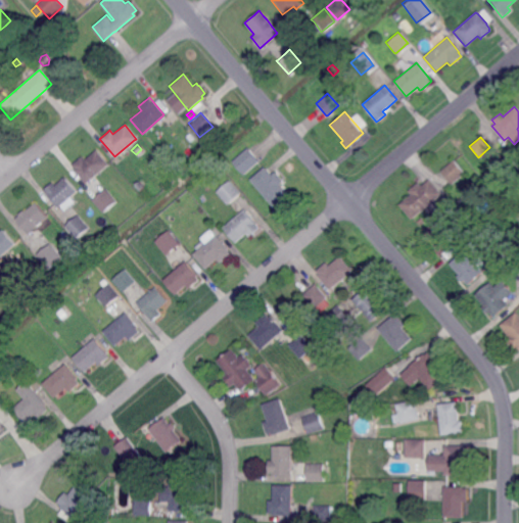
[(241,175),(231,161),(246,148),(247,148),(256,159),(257,161),(246,171),(241,175)]
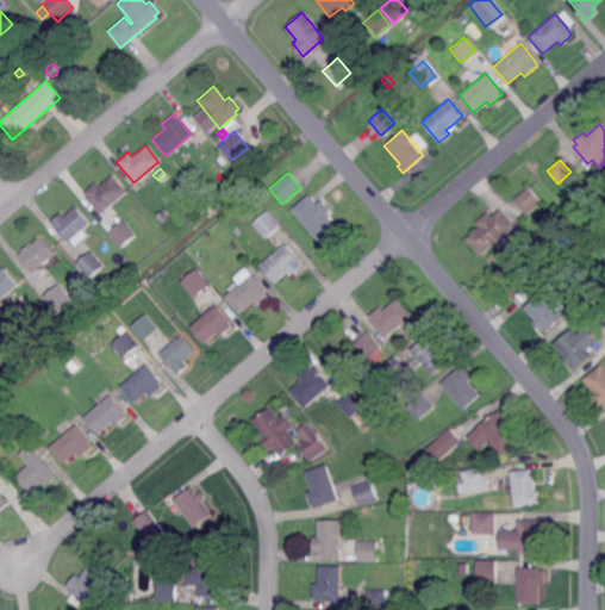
[(125,191),(125,192),(107,207),(99,213),(83,194),(82,193),(87,188),(94,182),(98,186),(111,175),(112,174),(125,191)]
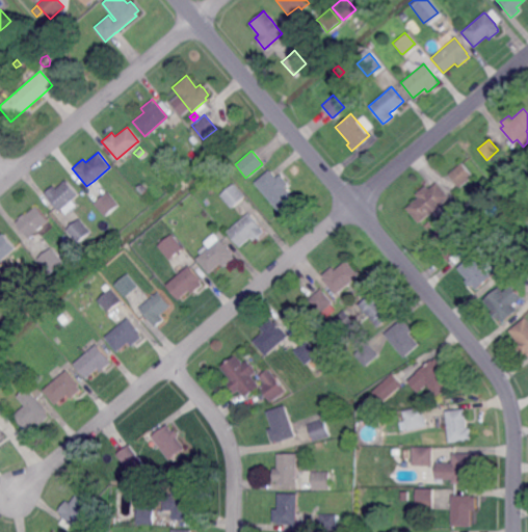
[(458,162),(468,173),(473,168),(464,157),(458,162)]
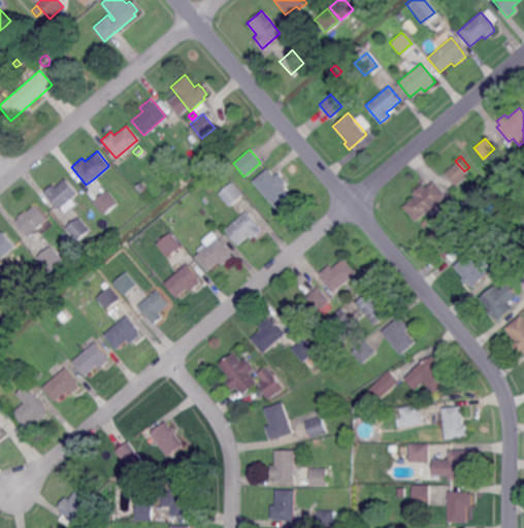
[(453,187),(441,173),(455,162),(466,175),(453,187)]
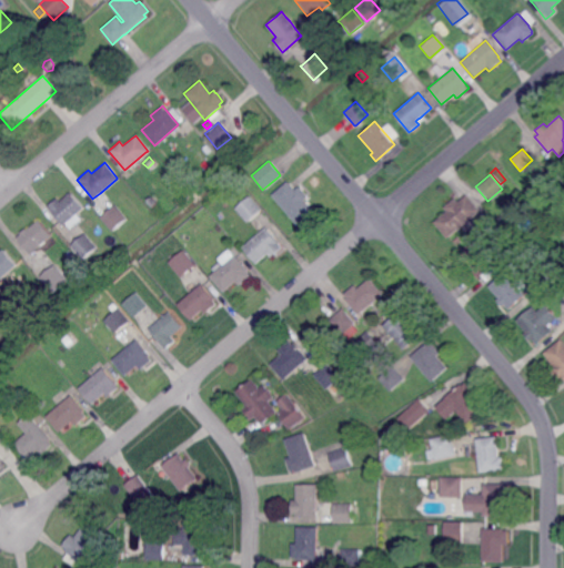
[(292,191),(295,188),(301,193),(302,195),(303,196),(304,199),(301,201),(312,214),(303,222),(296,227),(271,198),(269,195),(284,182),(285,183),(285,184),(290,189),(292,191)]
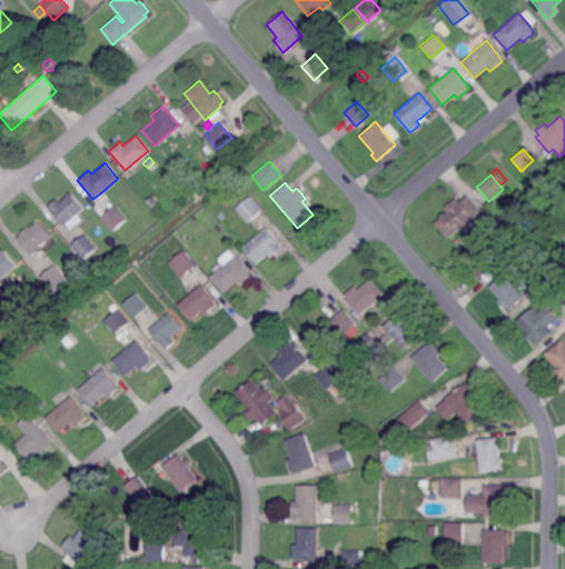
[(82,208),(80,210),(76,213),(81,219),(73,226),(72,227),(68,230),(51,211),(49,208),(47,206),(57,198),(59,201),(69,192),(82,208)]
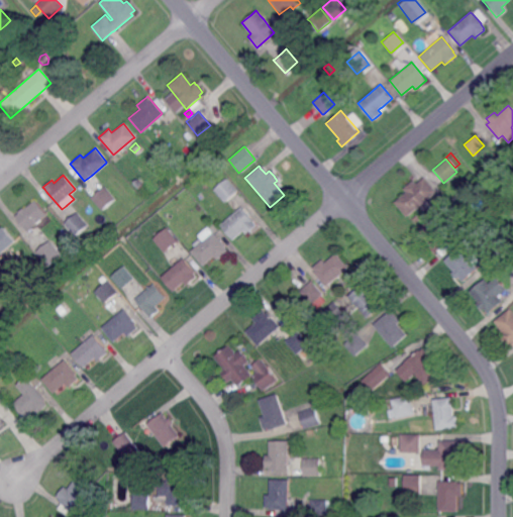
[(135,188),(130,181),(135,177),(140,184),(135,188)]
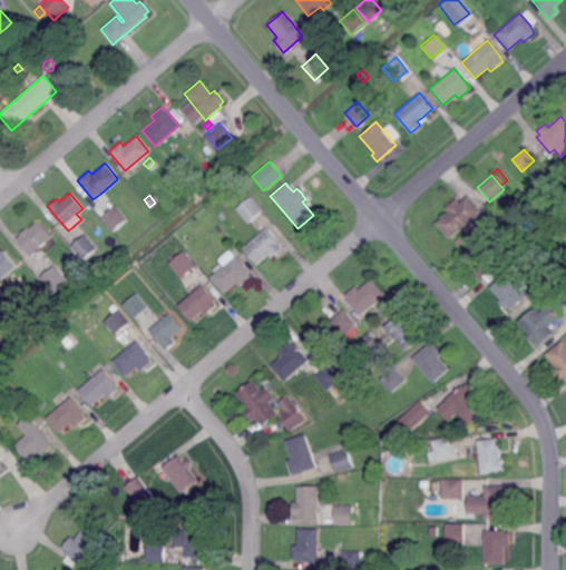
[(246,223),(234,209),(249,196),(261,209),(246,223)]
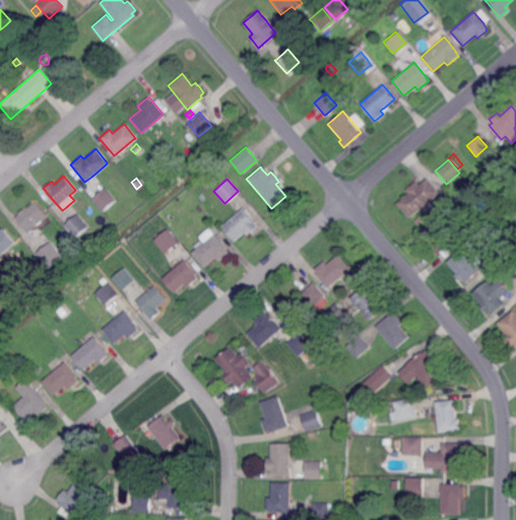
[(437,193),(408,217),(396,203),(408,193),(406,190),(414,183),(417,186),(426,179),(437,193)]
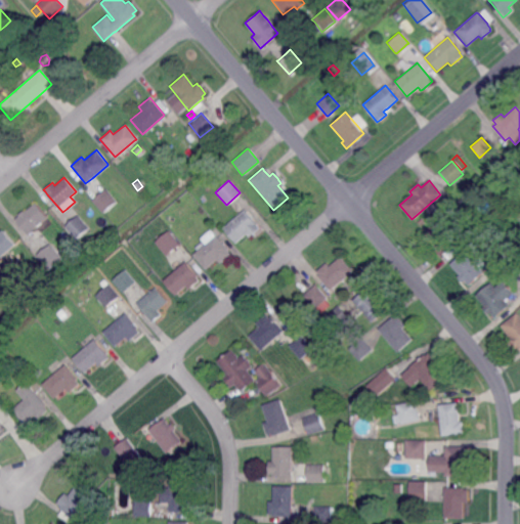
[(102,213),(100,211),(92,201),(91,200),(102,190),(104,188),(116,202),(105,210),(102,213)]
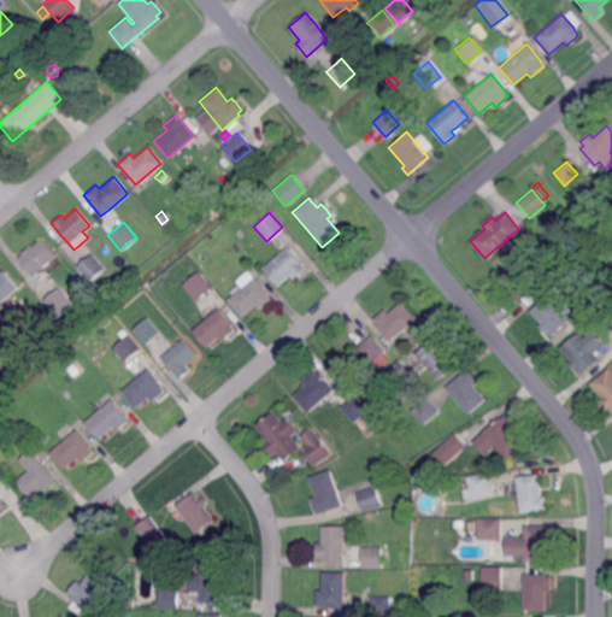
[(54,257),(41,268),(39,269),(30,275),(17,258),(18,257),(22,254),(21,252),(27,247),(28,250),(41,239),(54,257)]
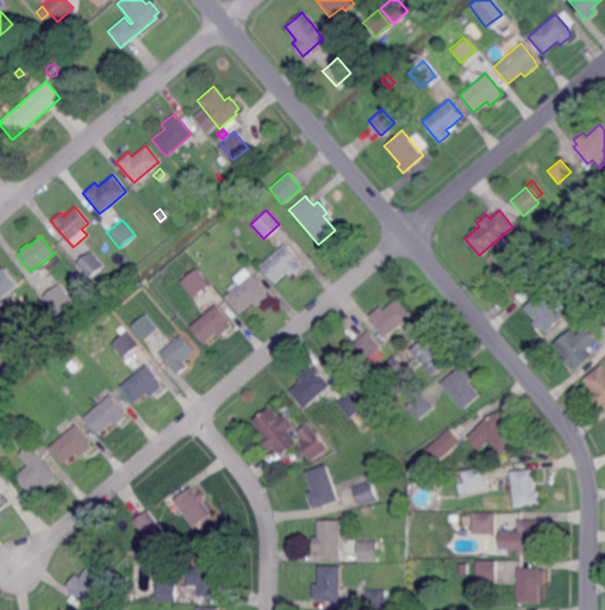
[(289,275),(286,271),(285,272),(282,274),(273,282),(266,273),(259,266),(274,253),(276,250),(280,248),(281,247),(284,244),(292,254),(301,266),(300,266),(289,275)]
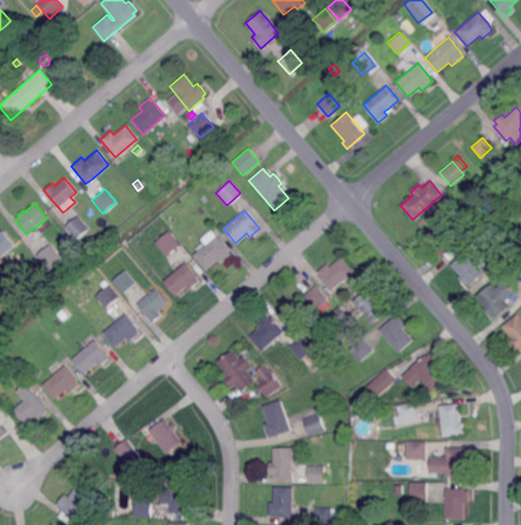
[(487,225),(483,218),(490,213),(495,218),(487,225)]
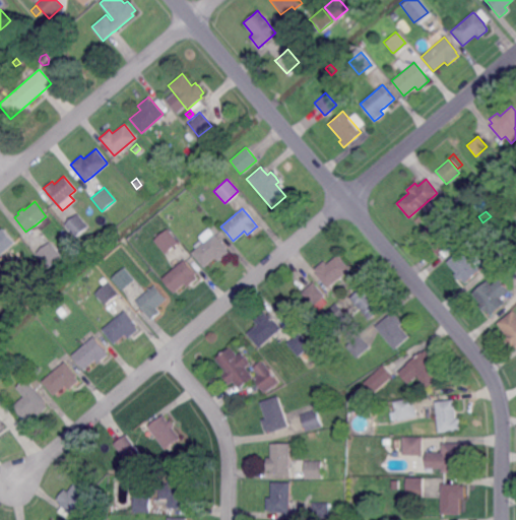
[(74,237),(64,225),(64,224),(74,215),(76,213),(87,226),(80,232),(74,237)]
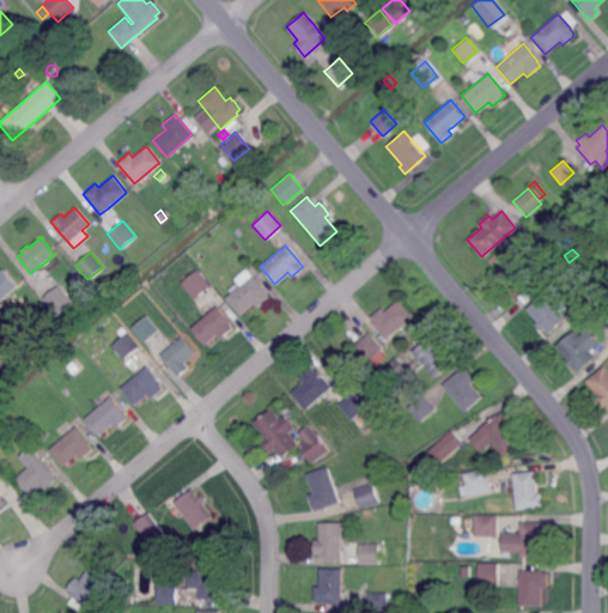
[(524,260),(520,265),(527,273),(536,265),(543,273),(533,281),(540,290),(523,304),(518,297),(515,301),(508,293),(510,291),(494,273),(514,258),(515,259),(518,254),(524,260)]
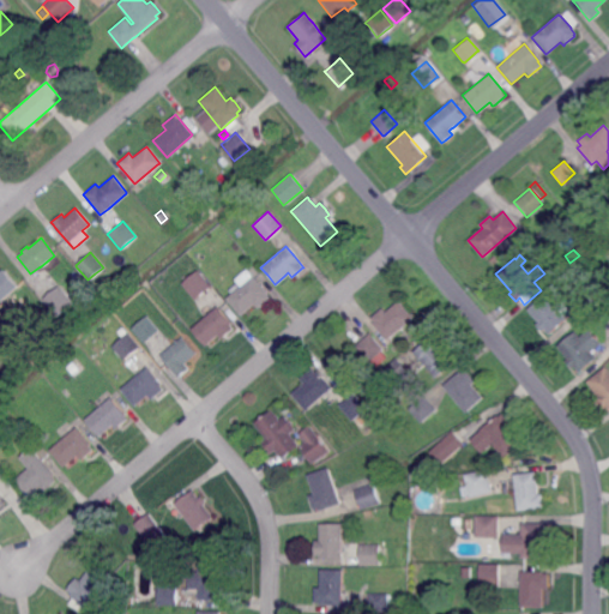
[(488,265),(486,262),(492,256),(495,260),(488,265)]
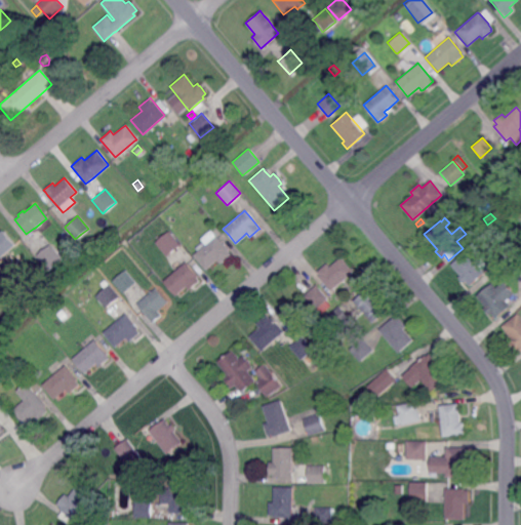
[(0,233),(2,231),(13,245),(0,256),(0,233)]
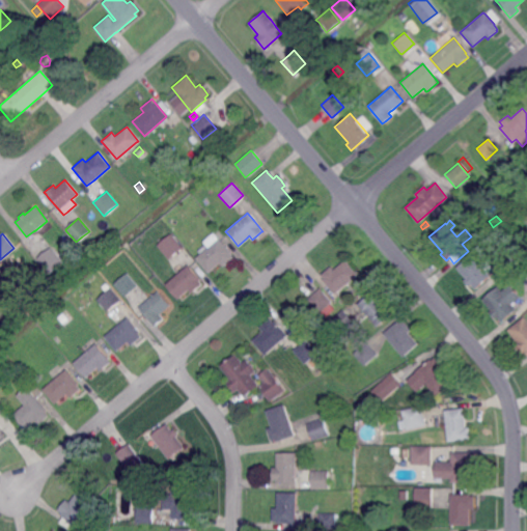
[(167,259),(167,258),(164,254),(156,245),(169,233),(181,248),(179,249),(167,259)]
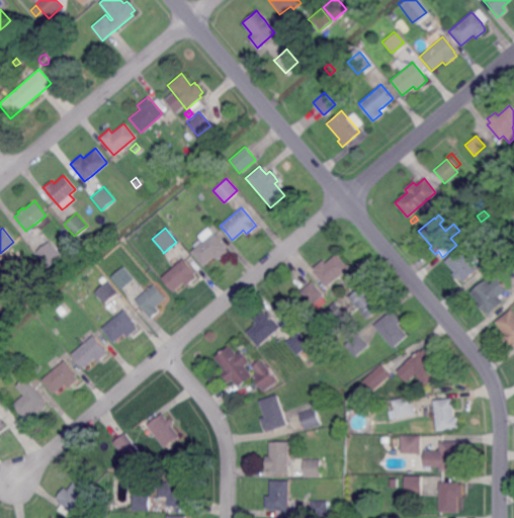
[(222,256),(219,258),(217,260),(213,256),(202,266),(190,251),(201,242),(208,236),(211,233),(212,233),(213,234),(216,236),(222,244),(228,251),(227,252),(222,256)]
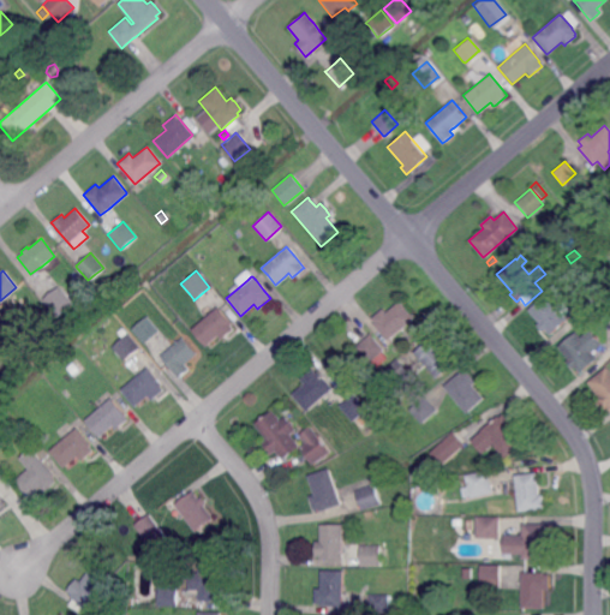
[(59,321),(55,316),(45,303),(43,300),(42,299),(54,290),(58,287),(65,296),(69,299),(71,304),(64,310),(67,315),(59,321)]
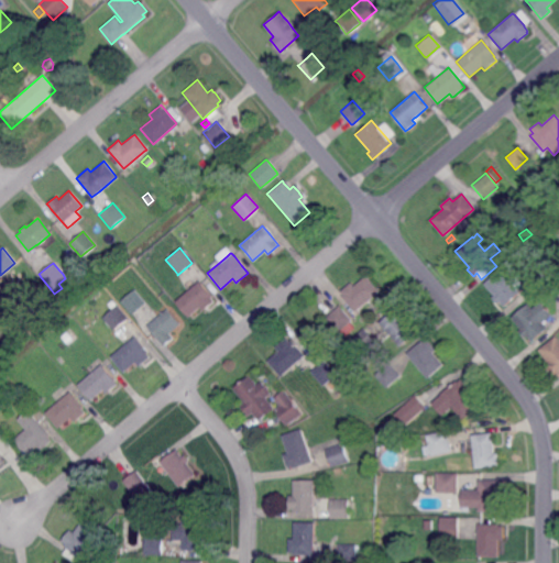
[(507,278),(513,274),(521,283),(515,287),(519,293),(503,307),(499,301),(495,304),(491,297),(492,295),(483,284),(501,269),(507,278)]
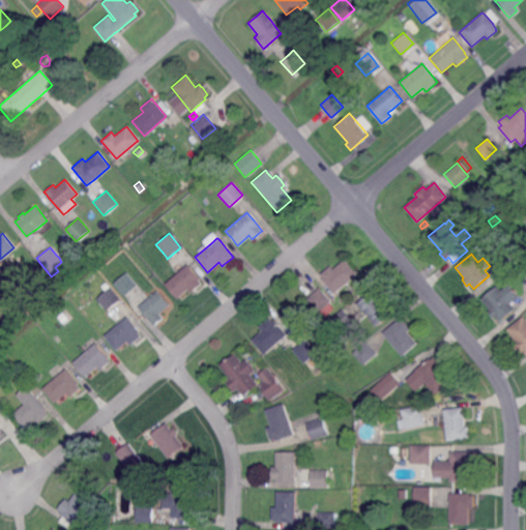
[(356,274),(333,293),(318,275),(329,265),(332,269),(344,260),(356,274)]
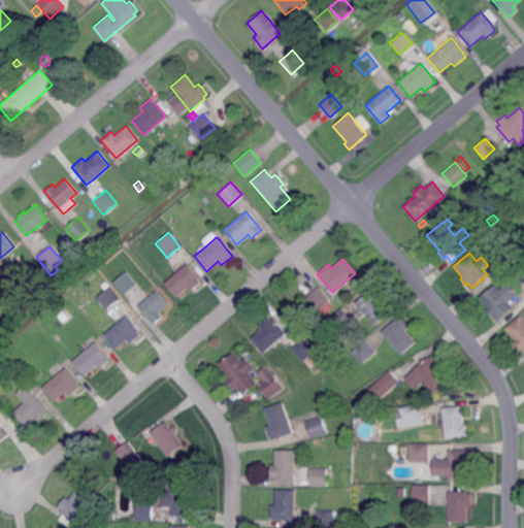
[(193,289),(191,290),(190,291),(189,290),(187,288),(184,290),(177,295),(175,297),(170,291),(169,290),(163,283),(165,281),(167,278),(169,276),(186,264),(200,282),(200,283),(193,289)]
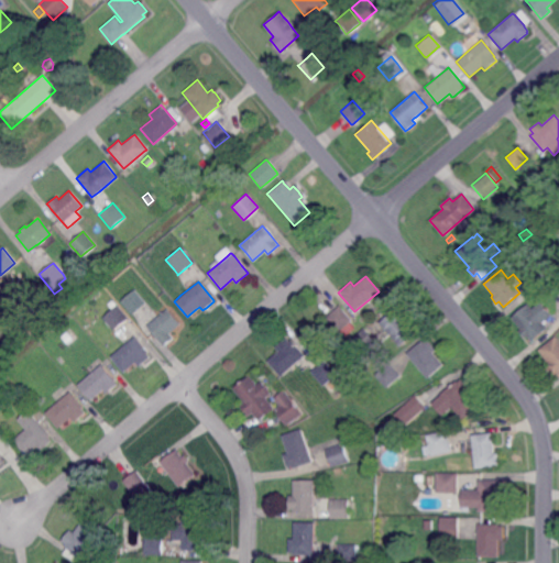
[(131,315),(124,309),(123,307),(121,304),(119,301),(133,289),(144,302),(143,304),(143,305),(142,305),(138,309),(133,312),(131,315)]
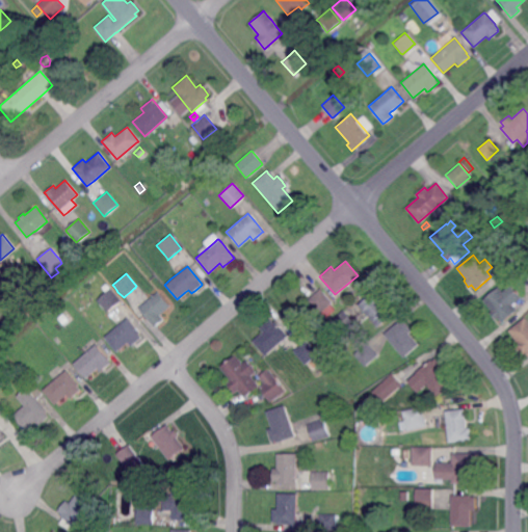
[(519,298),(511,304),(516,311),(501,322),(497,317),(495,319),(490,313),(492,311),(482,299),(498,287),(502,291),(509,285),(519,298)]
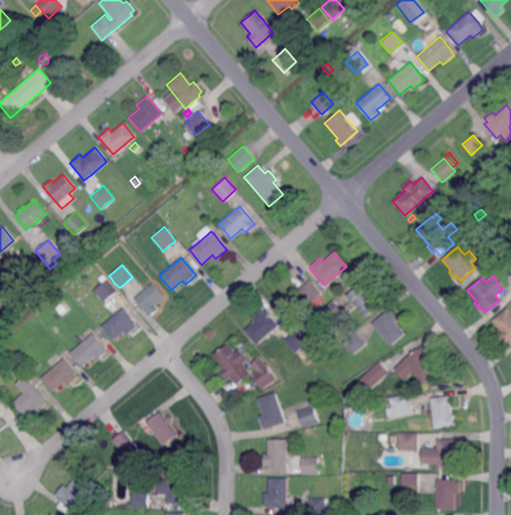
[(103,302),(94,291),(93,290),(97,287),(103,282),(106,280),(109,282),(114,289),(116,292),(115,292),(103,302)]
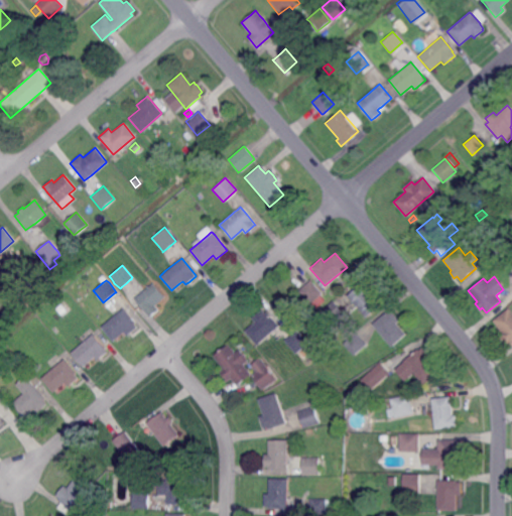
[(306,305),(294,292),(307,280),(320,294),(306,305)]
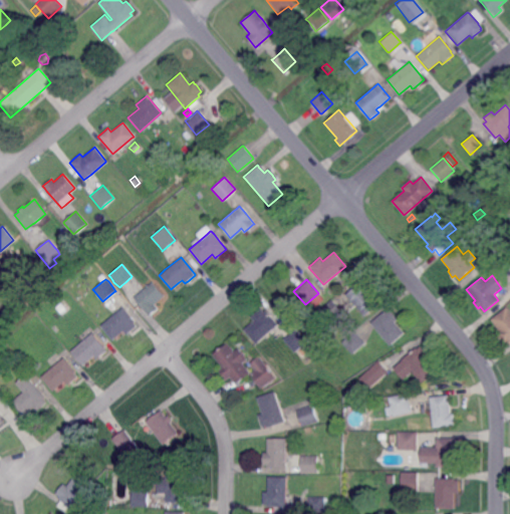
[(145,311),(139,305),(133,297),(141,290),(146,286),(151,282),(163,295),(150,306),(145,310),(145,311)]
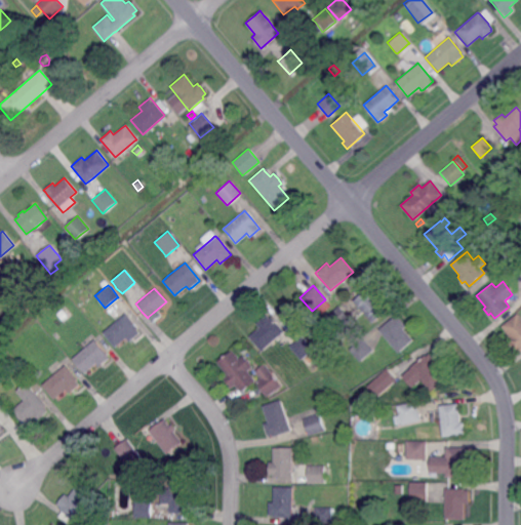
[(378,298),(376,300),(386,312),(370,324),(352,303),(366,289),(367,291),(369,288),(378,298)]
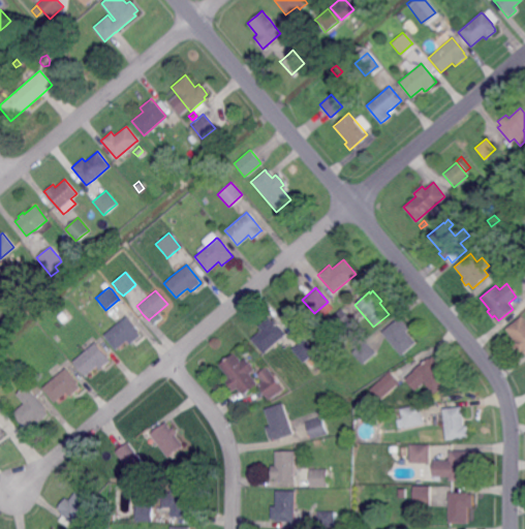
[(337,334),(327,320),(340,308),(351,321),(337,334)]
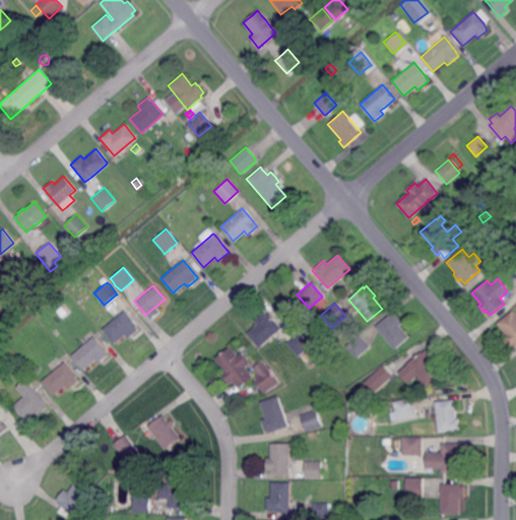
[(127,338),(124,335),(113,344),(101,329),(113,319),(124,311),(136,325),(134,326),(136,328),(137,330),(127,338)]
